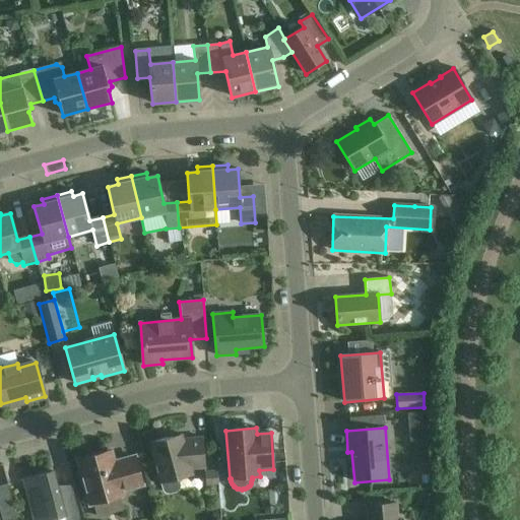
[(149,444),(154,463),(160,483),(163,491),(166,494),(169,494),(176,493),(179,490),(180,485),(178,478),(192,475),(191,469),(204,468),(202,438),(183,440),(182,435),(149,444)]
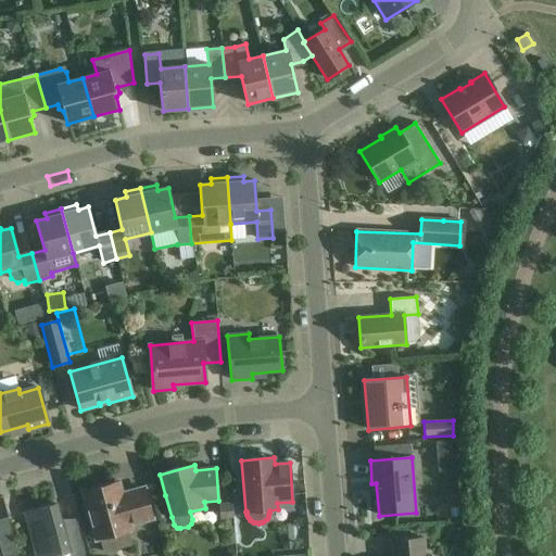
[(84,493),(97,539),(130,530),(129,526),(152,519),(143,488),(127,492),(128,496),(122,498),(117,483),(84,493)]
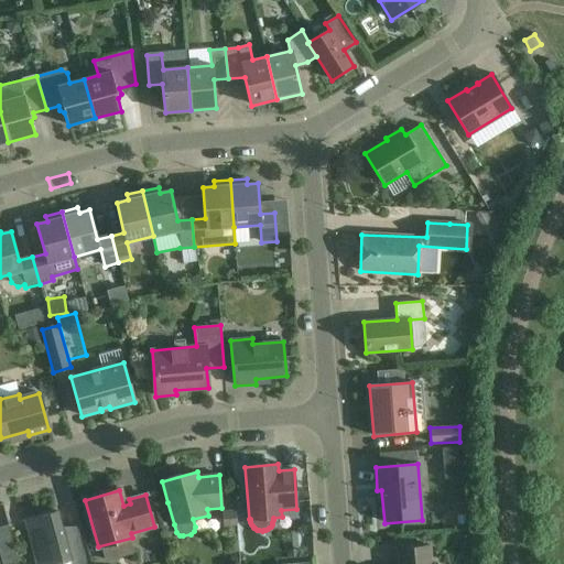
[(6,501),(11,519),(22,516),(17,498),(6,501)]
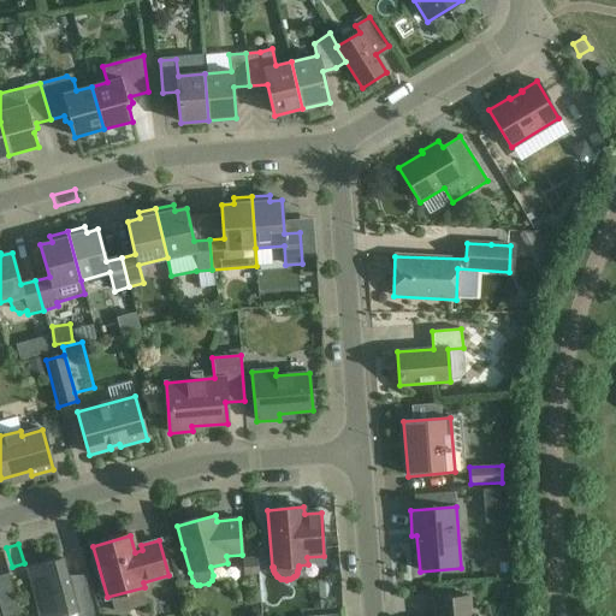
[(242,560),(243,575),(259,574),(258,558),(242,560)]
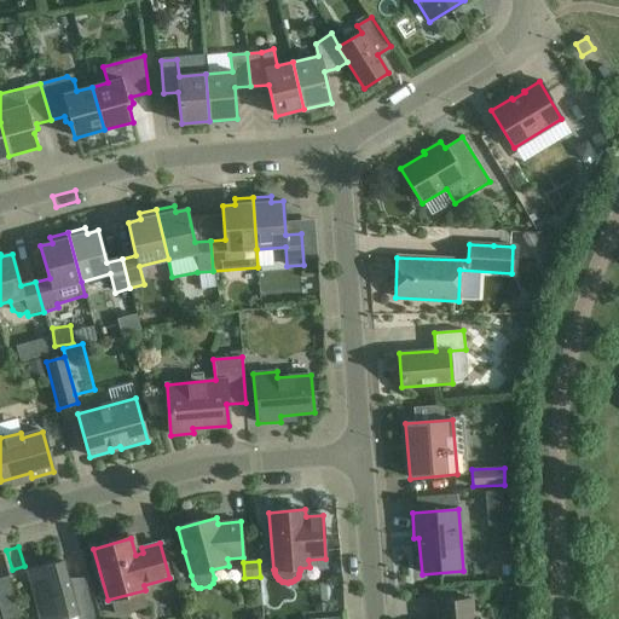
[(28,572),(40,618),(61,618),(77,614),(77,618),(94,618),(86,583),(70,588),(63,562),(28,572)]
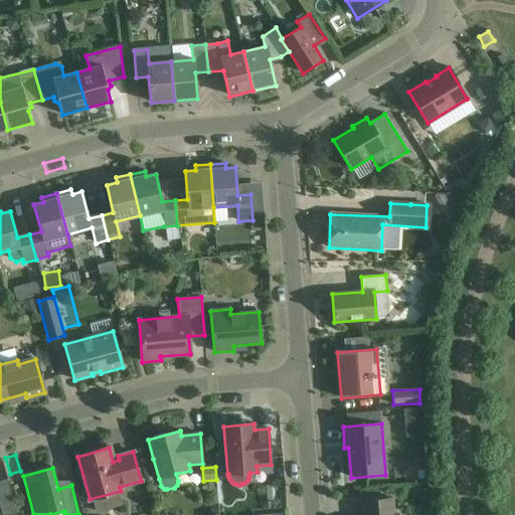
[(0,481),(0,508),(14,505),(12,499),(7,480),(0,481)]
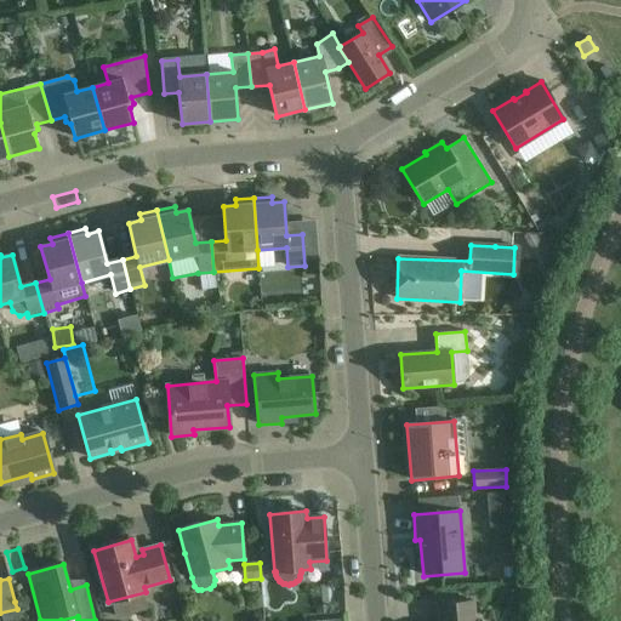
[(473,620),(472,602),(437,604),(438,620),(473,620)]
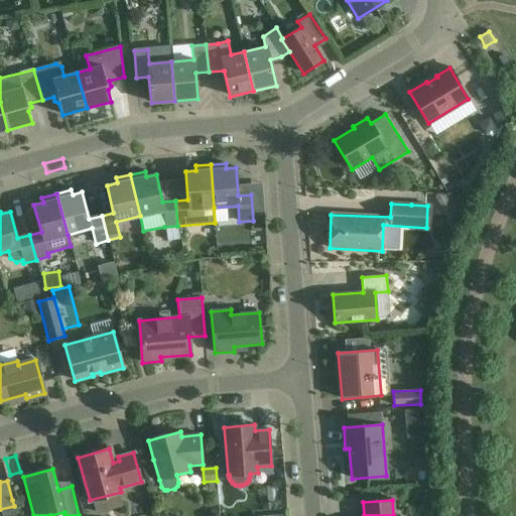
[(13,515),(16,515),(14,506),(0,509),(1,515),(13,515)]
